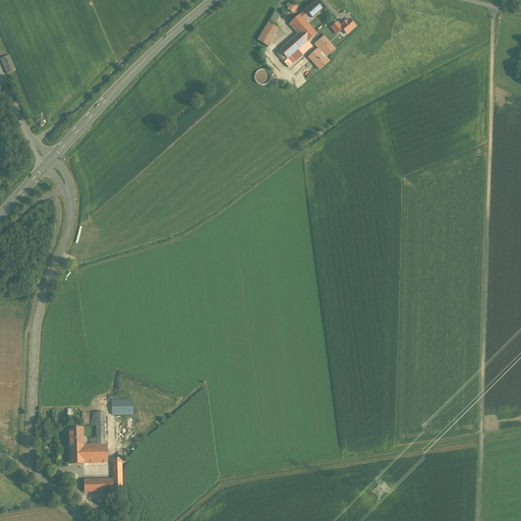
[(299,14),(304,19),(309,15),(312,18),(323,9),(314,1),(299,14)]
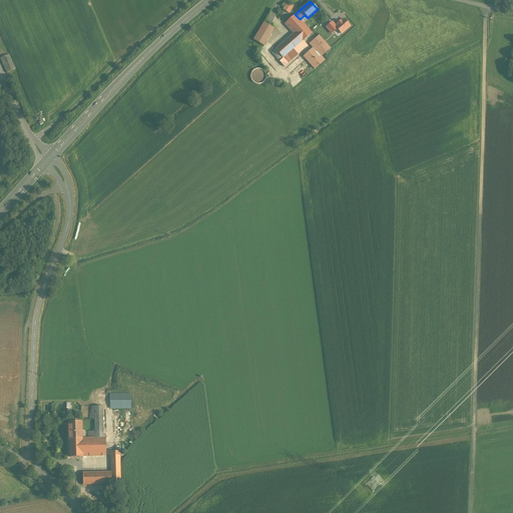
[(288,4),(284,10),(289,13),(293,7),(288,4)]
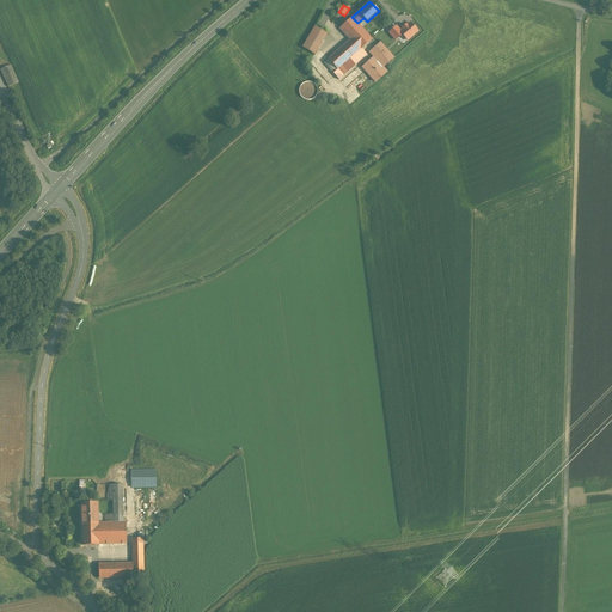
[(357,23),(352,17),(340,29),(349,40),(323,63),(340,80),(367,54),(361,49),(372,40),(357,23)]
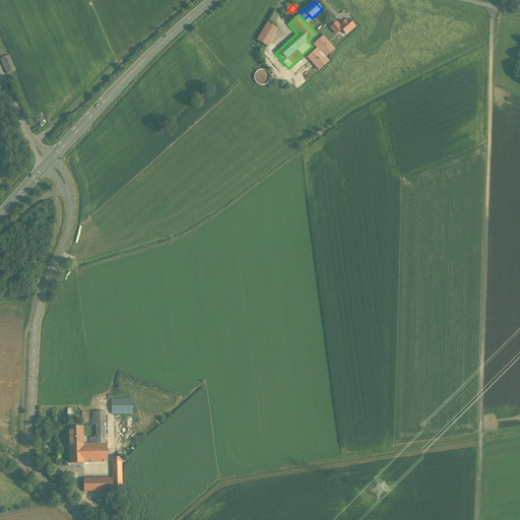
[(348,19),(345,22),(344,21),(341,24),(342,24),(339,27),(346,35),(353,27),(354,26),(348,19)]
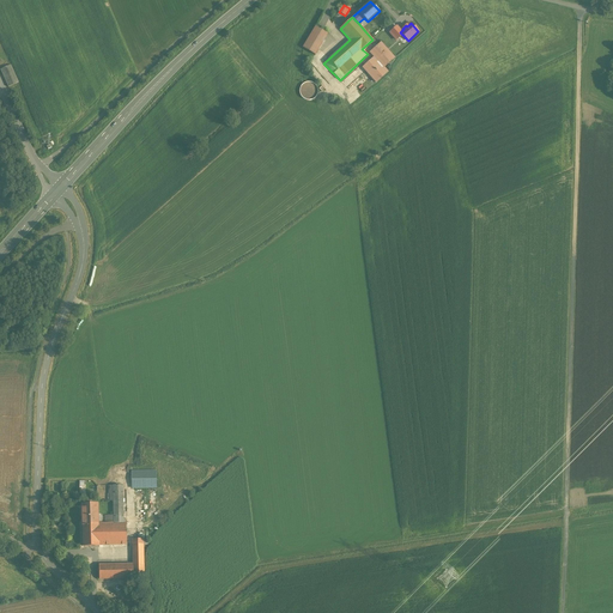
[(328,34),(315,26),(303,48),(315,55),(328,34)]
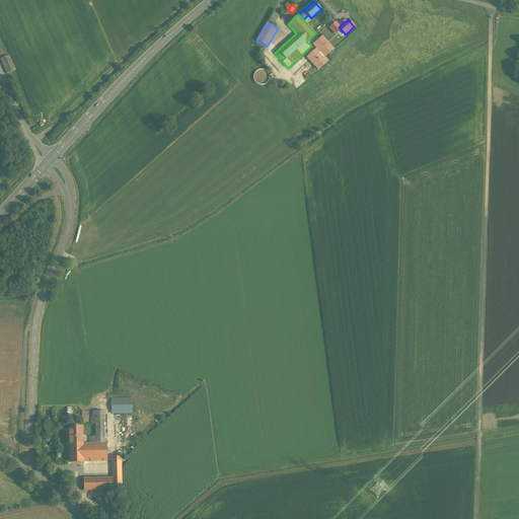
[(334,49),(322,36),(313,45),(316,49),(307,57),(318,70),(327,61),(324,57),(334,49)]
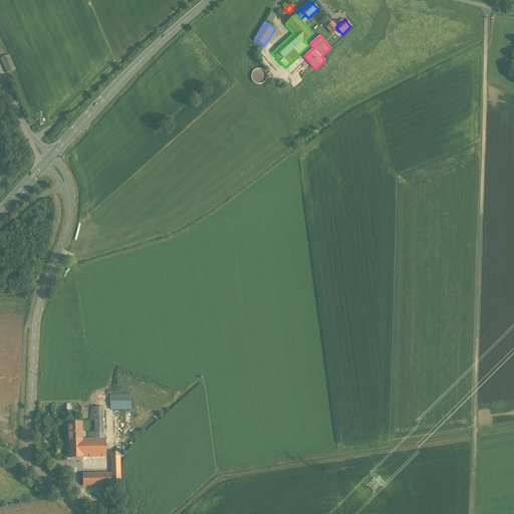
[(9,54),(0,58),(7,73),(15,69),(9,54)]
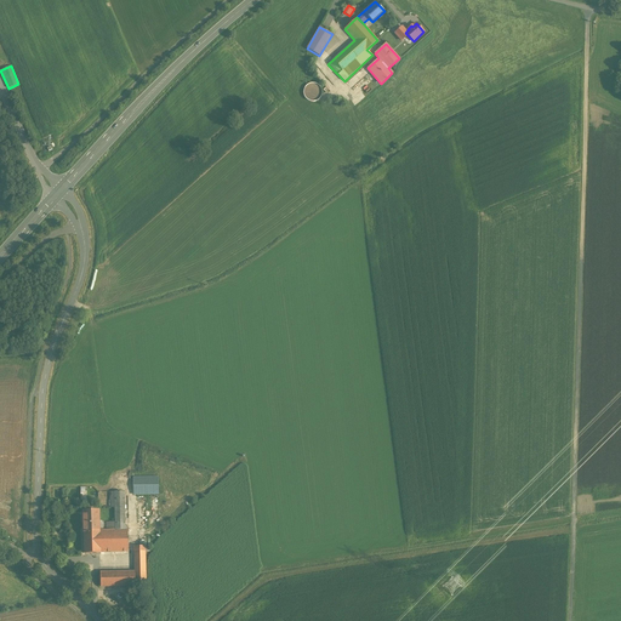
[(314,84),(312,84),(309,84),(307,85),(306,86),(305,89),(303,91),(303,93),(303,95),(305,97),(306,100),(308,101),(311,102),(312,102),(314,102),(317,101),(319,100),(320,97),(322,96),(322,93),(322,91),(322,89),(320,87),(318,85),(317,84),(314,84)]
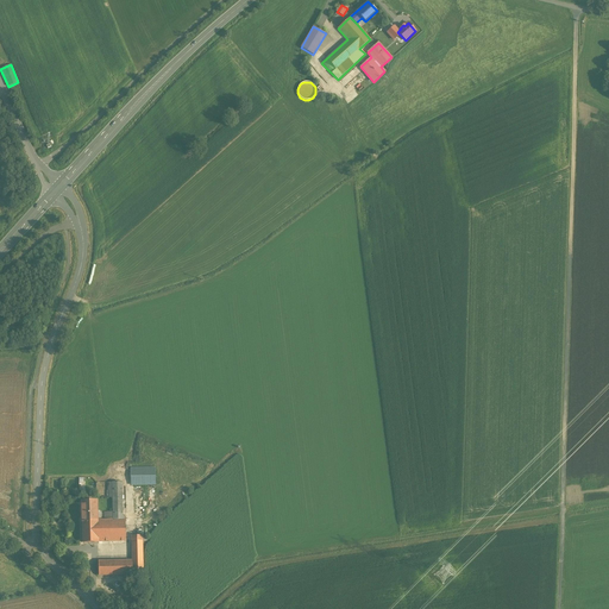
[(155,469),(131,469),(131,484),(155,484),(155,469)]
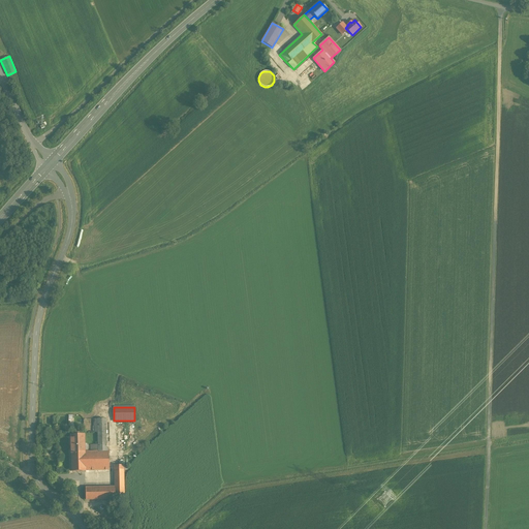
[(95,452),(85,452),(85,470),(109,470),(109,450),(106,452),(105,418),(94,418),(94,432),(97,432),(98,444),(95,444),(95,452)]
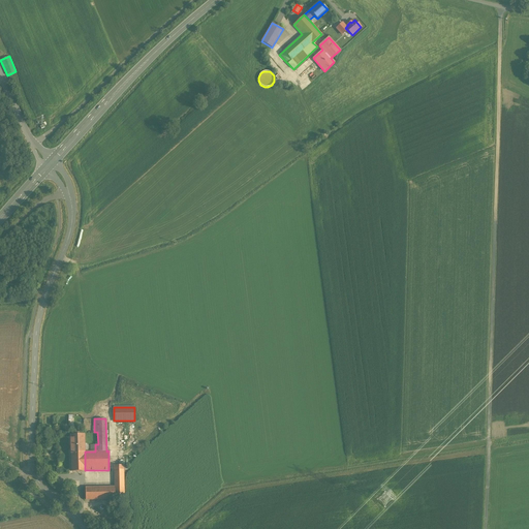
[(85,471),(85,470),(85,452),(85,450),(87,450),(87,445),(84,445),(84,435),(70,435),(71,471),(85,471)]
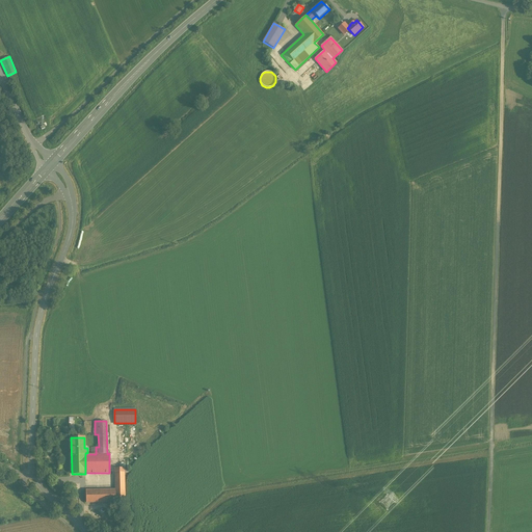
[(115,489),(86,490),(86,502),(125,501),(125,473),(129,473),(129,468),(114,468),(115,489)]
